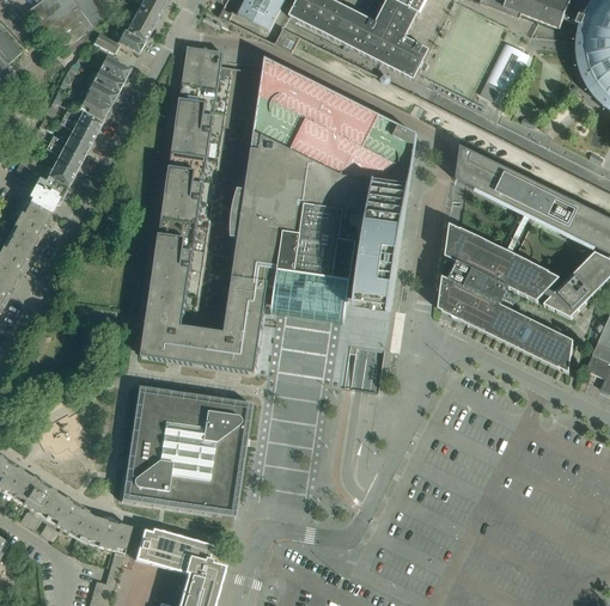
[(32,0),(20,10),(56,49),(58,48),(87,28),(91,25),(87,20),(84,14),(79,8),(75,4),(73,0),(32,0)]
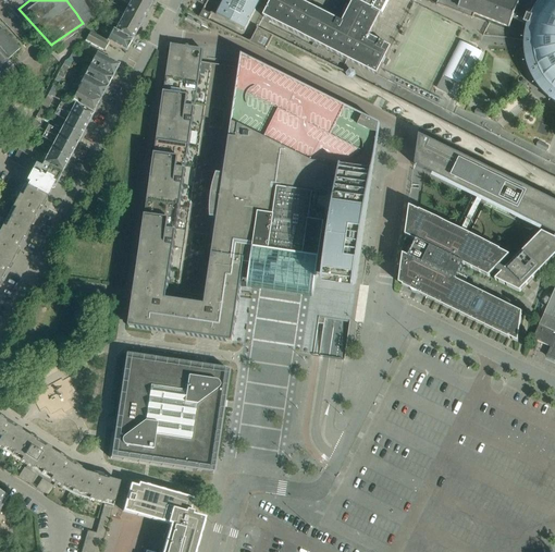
[(76,13),(87,4),(84,0),(82,0),(72,8),(76,13)]
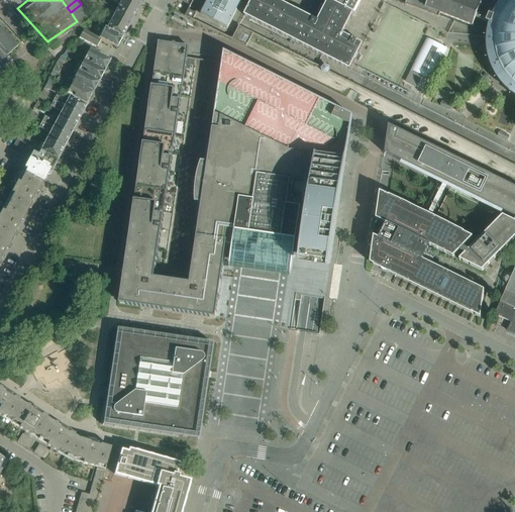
[(135,4),(128,0),(116,0),(114,4),(130,13),(135,4)]
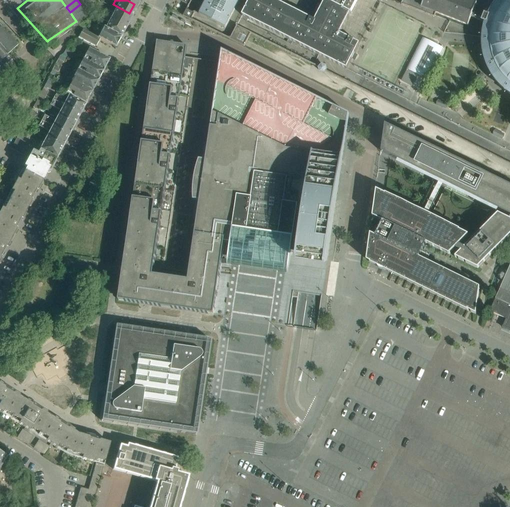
[(203,0),(198,10),(223,23),(234,0),(203,0)]
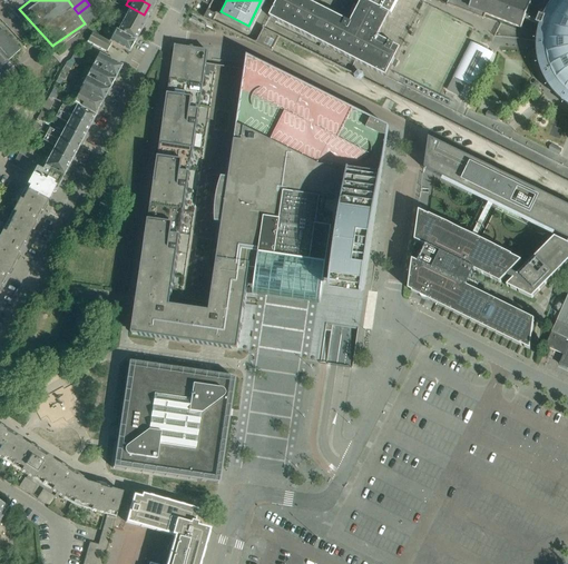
[(375,32),(389,9),(371,0),(358,0),(349,19),(312,0),(274,0),(268,12),(383,71),(398,43),(375,32)]
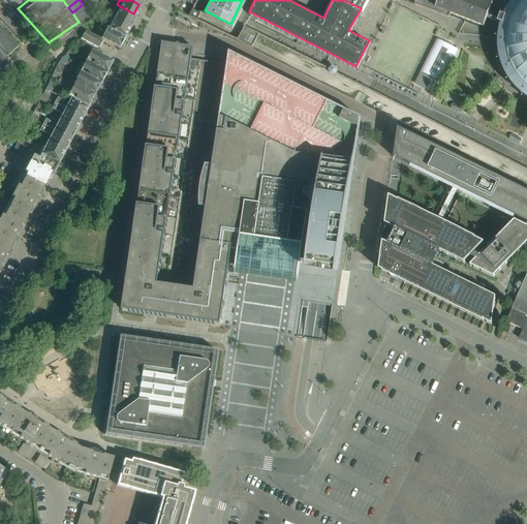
[(344,0),(361,8),(365,0),(344,0)]
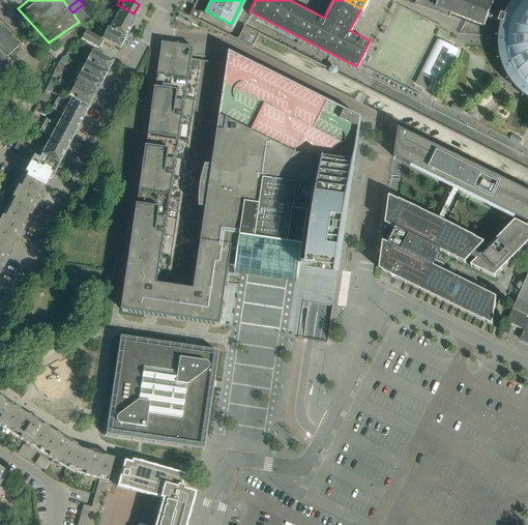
[(416,0),(447,12),(449,8),(482,22),(486,12),(488,13),(499,19),(500,20),(499,24),(498,29),(497,35),(497,40),(498,47),(499,52),(500,57),(502,63),(504,68),(507,73),(510,78),(514,82),(518,86),(522,90),(527,93),(527,0),(510,0),(508,3),(505,8),(503,10),(499,9),(489,5),(490,0),(416,0)]
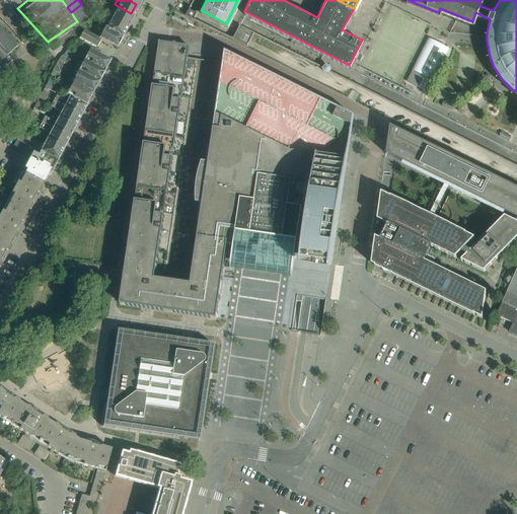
[(74,17),(84,9),(81,4),(71,12),(74,17)]
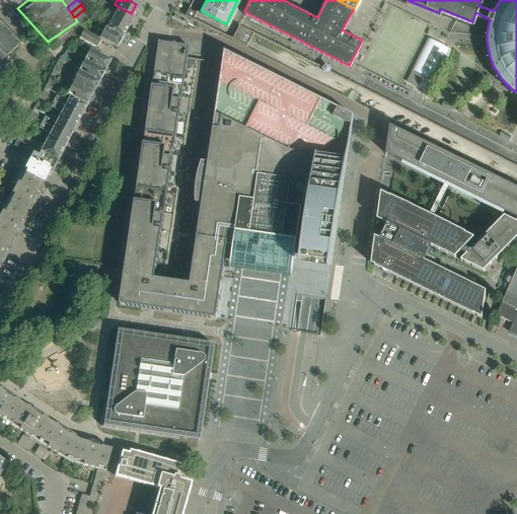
[(131,13),(115,4),(113,9),(105,5),(102,10),(126,22),(131,13)]
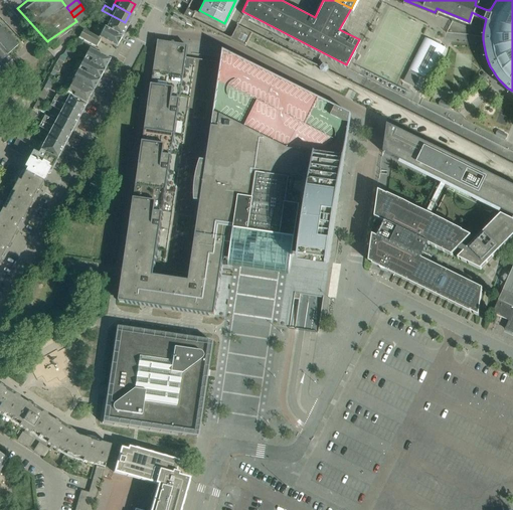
[(186,4),(182,11),(190,15),(191,14),(193,8),(186,4)]
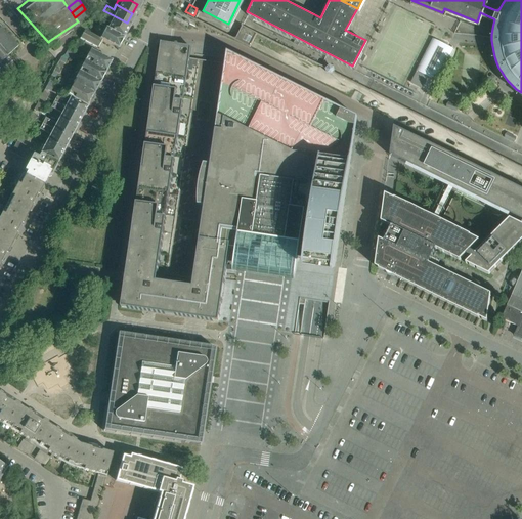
[(89,13),(85,9),(75,17),(78,22),(83,17),(89,13)]
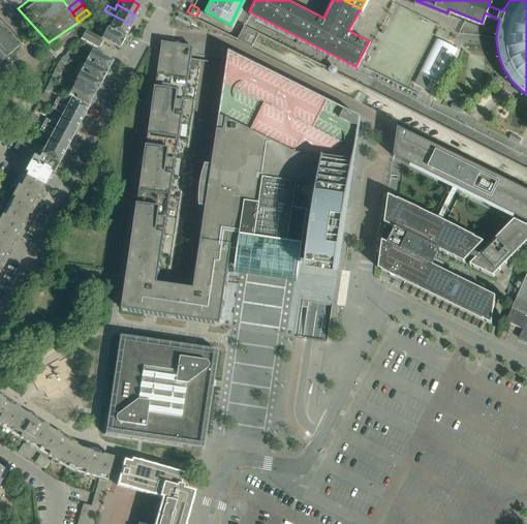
[(123,33),(128,23),(104,10),(102,14),(110,19),(106,24),(123,33)]
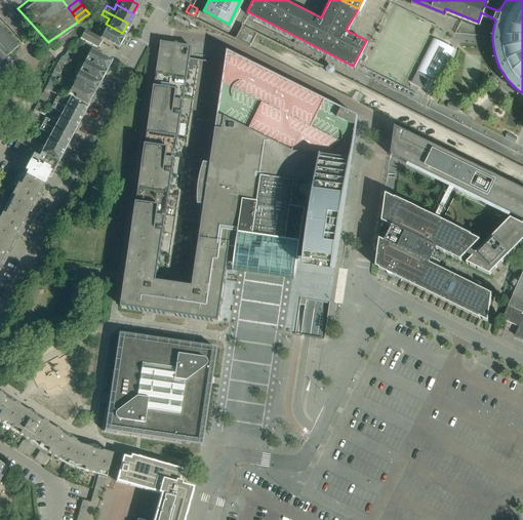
[(106,24),(96,18),(93,24),(102,28),(98,34),(99,35),(116,44),(122,33),(106,24)]
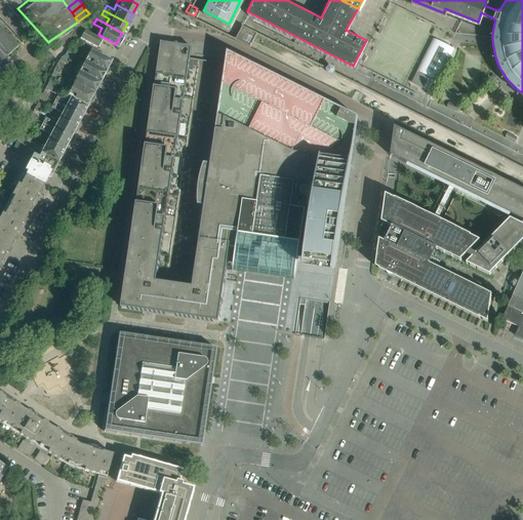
[(52,46),(75,30),(78,28),(77,27),(80,25),(78,22),(75,24),(49,41),(52,46)]
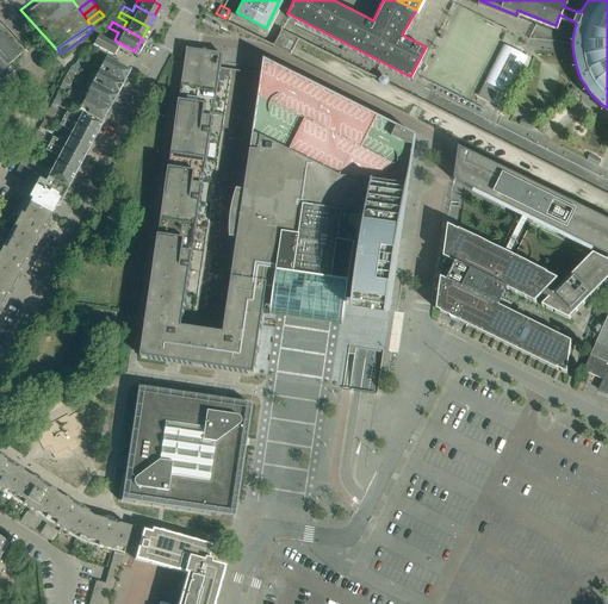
[(289,49),(295,37),(297,33),(279,25),(272,41),(289,49)]
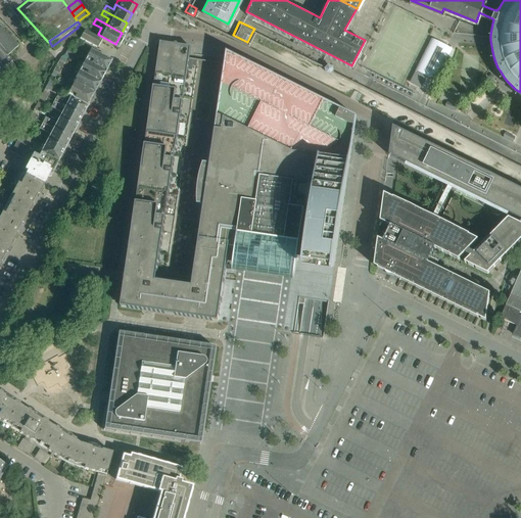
[(0,43),(6,50),(16,41),(6,30),(0,22),(0,43)]
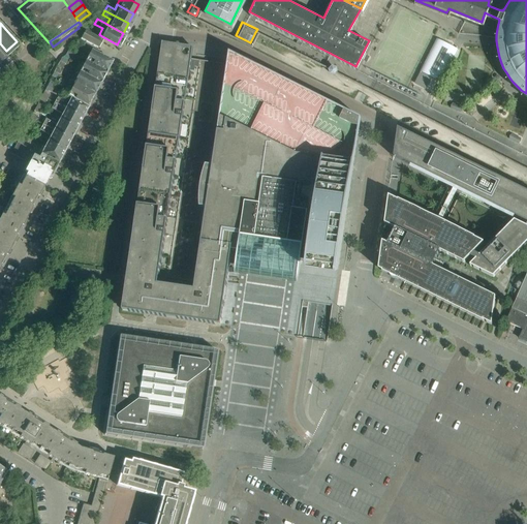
[(99,34),(83,26),(79,34),(96,43),(100,35),(99,34)]
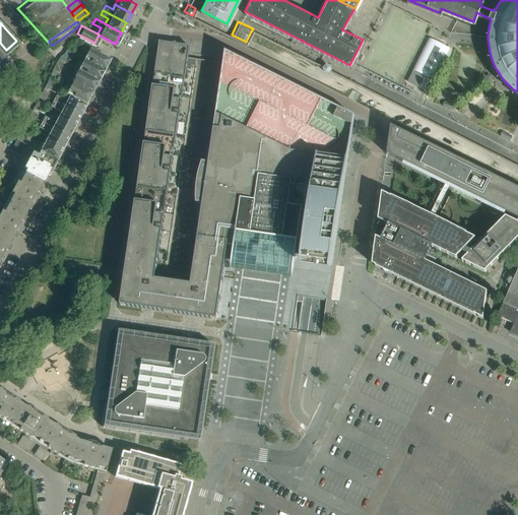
[(427,31),(410,65),(433,76),(449,43),(427,31)]
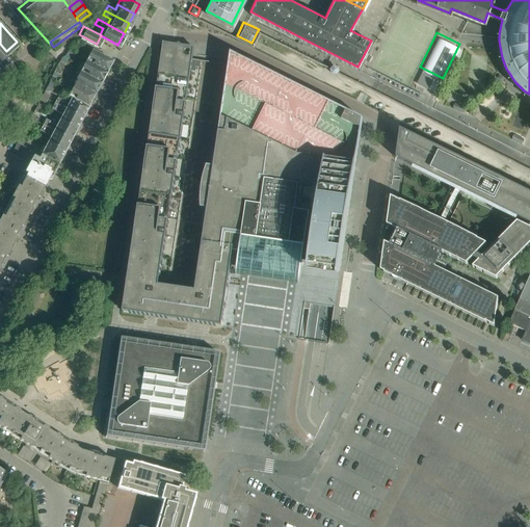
[(189,59),(190,54),(190,52),(180,51),(181,45),(160,42),(159,50),(158,55),(158,60),(156,70),(151,106),(151,107),(148,129),(142,165),(142,166),(139,188),(133,225),(133,226),(130,245),(130,247),(122,308),(170,315),(220,322),(220,321),(224,292),(156,282),(166,216),(166,213),(175,157),(175,154),(183,98),(184,95),(187,74),(189,59)]
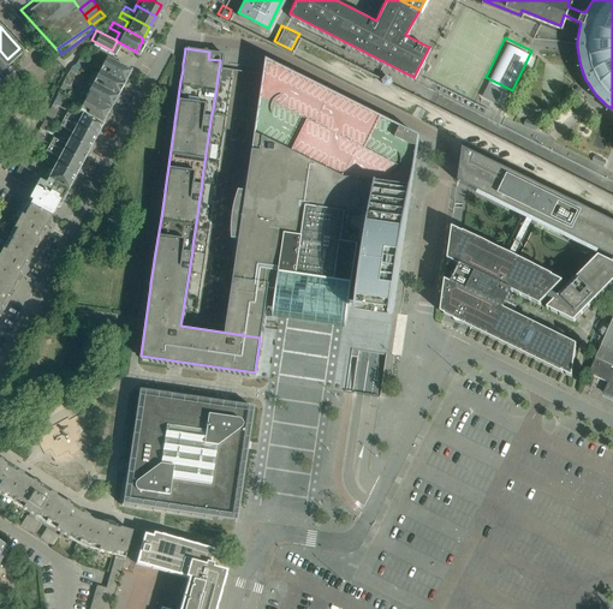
[(0,73),(11,64),(7,59),(0,51),(0,73)]
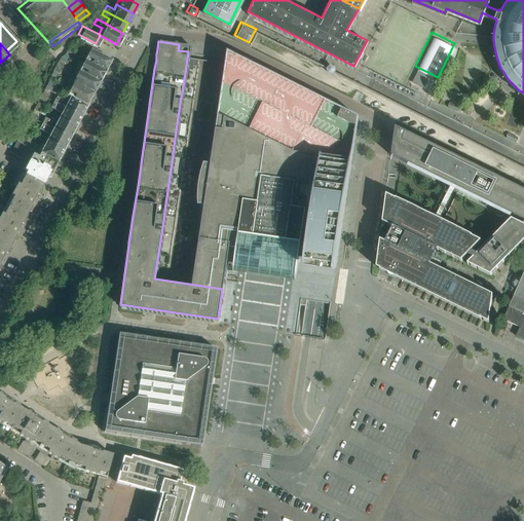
[(104,67),(110,56),(88,45),(83,56),(104,67)]
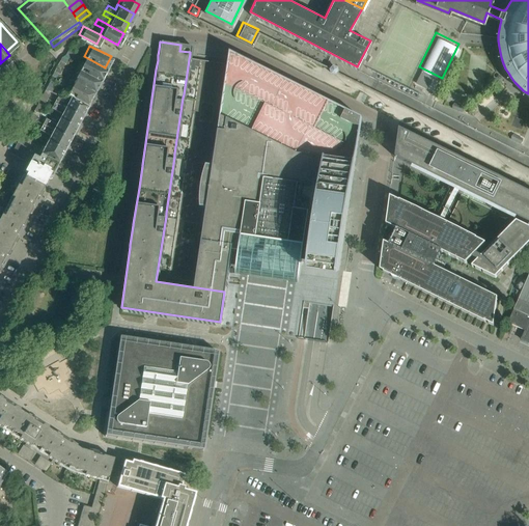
[(353,159),(360,114),(330,99),(228,48),(226,59),(219,112),(297,150),(322,155),(353,159)]
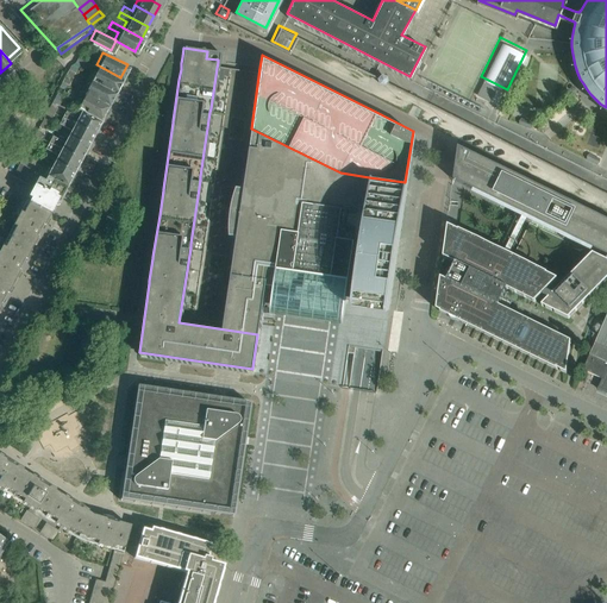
[(251,129),(260,68),(218,62),(217,68),(211,108),(210,112),(200,176),(200,180),(191,244),(191,247),(179,322),(257,334),(252,368),(252,369),(339,381),(346,339),(381,345),(385,325),(386,314),(387,303),(351,297),(352,296),(369,177),(340,173),(251,129)]
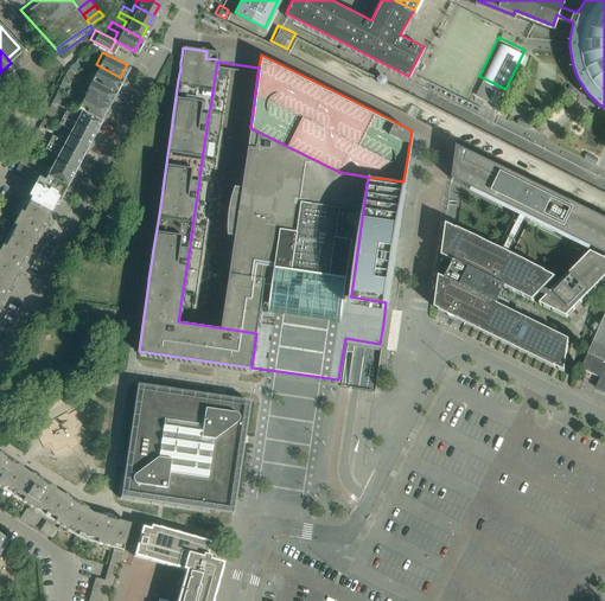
[(120,77),(96,64),(89,77),(113,90),(120,77)]
